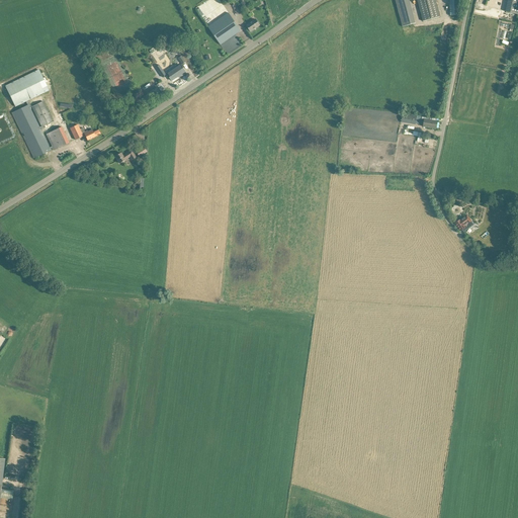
[(418,23),(412,0),(397,0),(404,26),(418,23)]
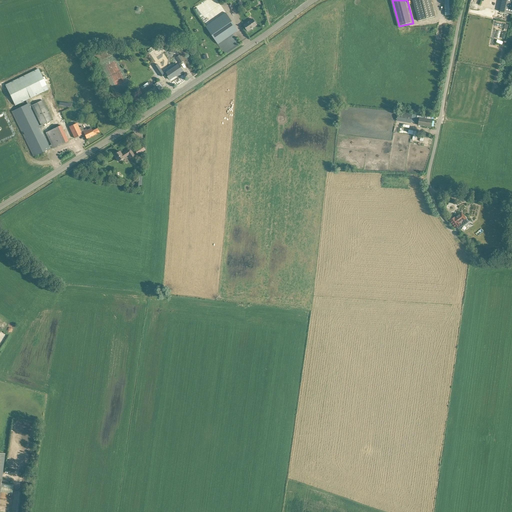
[(430,0),(412,0),(418,21),(435,17),(430,0)]
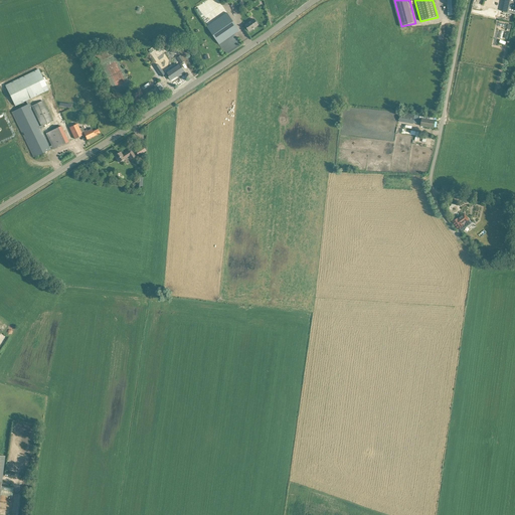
[(457,15),(456,0),(447,0),(448,15),(457,15)]
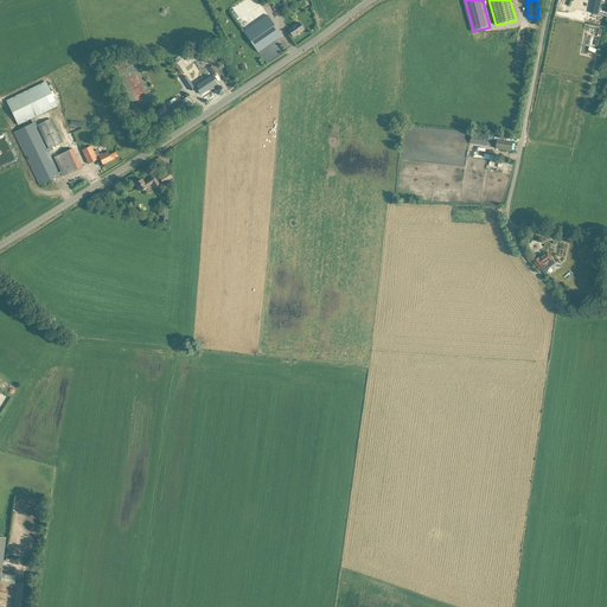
[(606,17),(606,0),(595,0),(593,14),(606,17)]
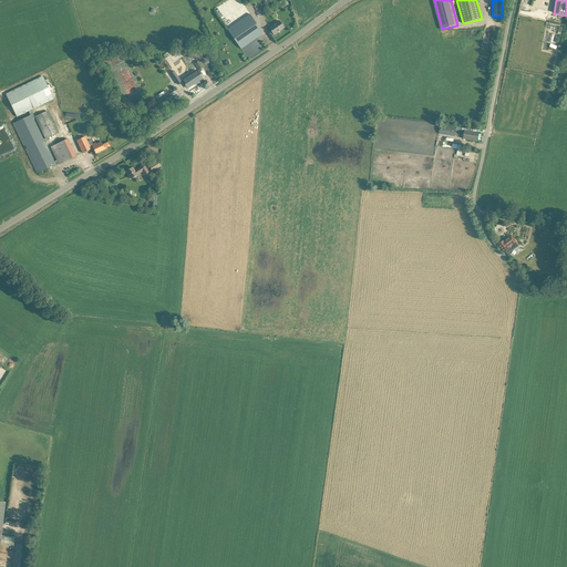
[(411,8),(393,13),(397,23),(414,19),(413,13),(413,12),(412,12),(411,8)]
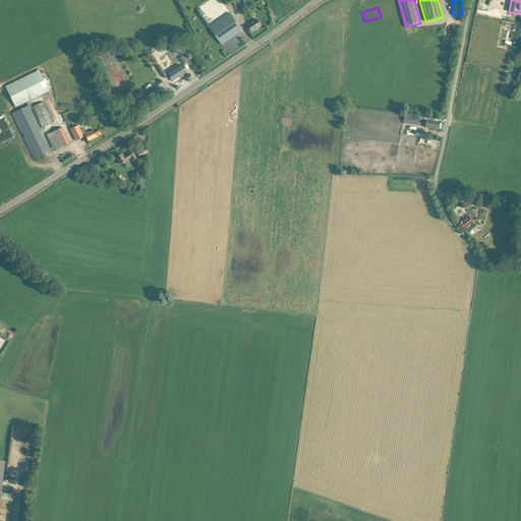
[(210,27),(222,45),(242,31),(230,13),(210,27)]
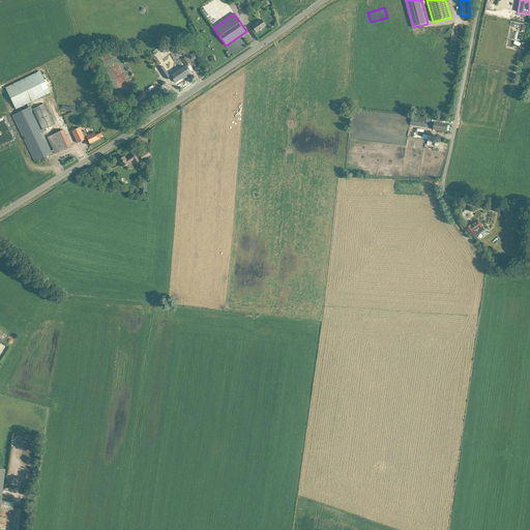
[(266,26),(263,22),(262,20),(253,27),(257,32),(266,26)]
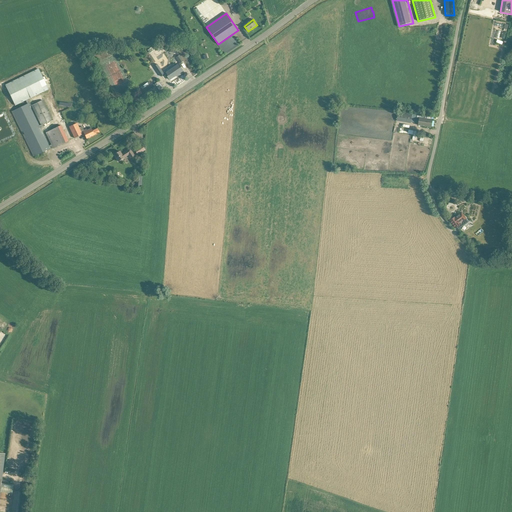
[(184,72),(181,68),(179,64),(166,73),(165,72),(163,73),(157,64),(154,67),(161,77),(164,74),(165,76),(166,75),(170,80),(176,75),(178,73),(179,75),(184,72)]
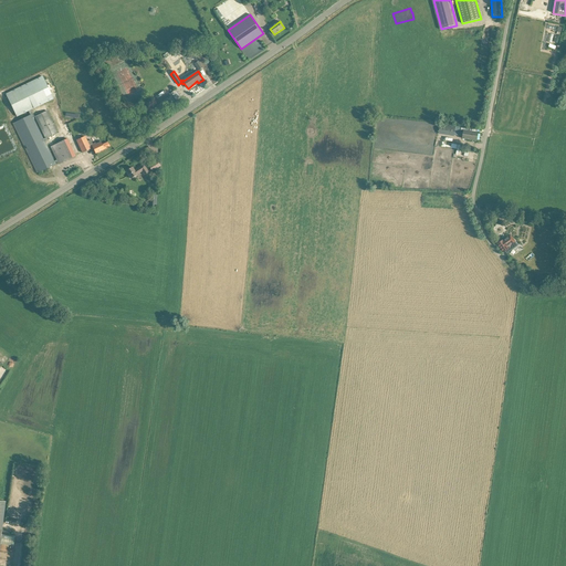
[(29,111),(31,109),(53,100),(41,76),(6,94),(17,117),(29,111)]
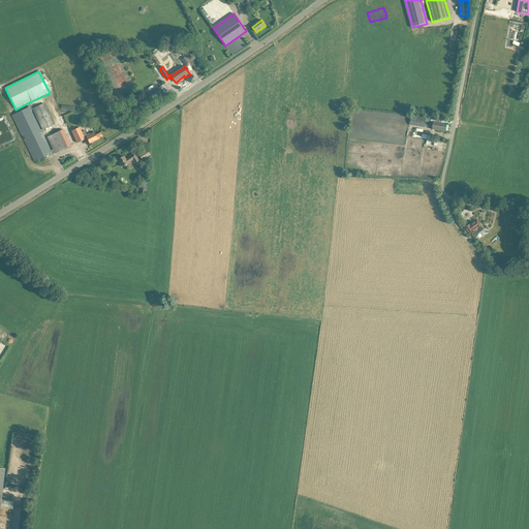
[(151,95),(155,101),(164,95),(160,89),(151,95)]
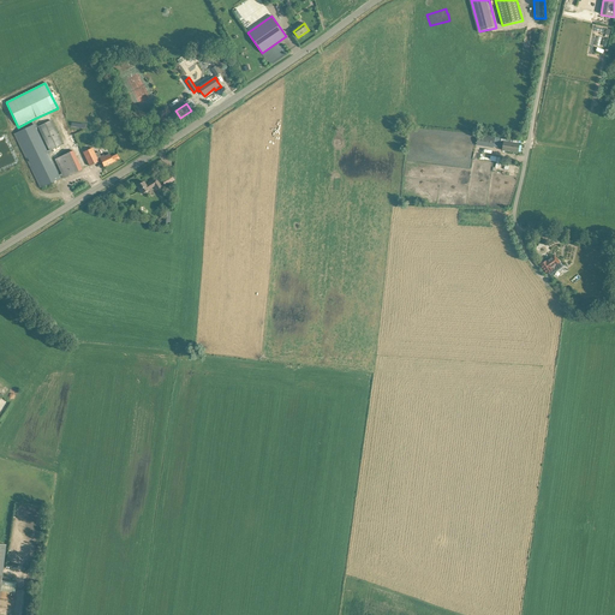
[(47,151),(36,127),(37,127),(34,119),(31,120),(33,125),(21,131),(16,133),(42,187),(60,179),(60,178),(59,175),(48,154),(52,151),(51,149),(49,150),(47,151)]
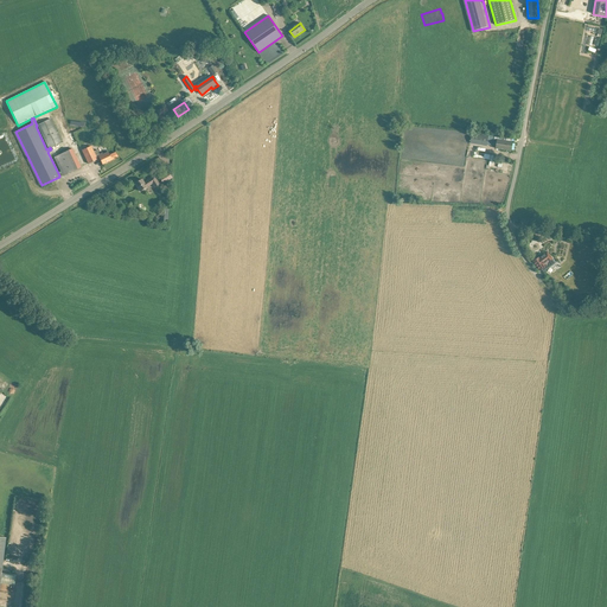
[(38,125),(49,148),(50,147),(62,142),(50,119),(38,125)]
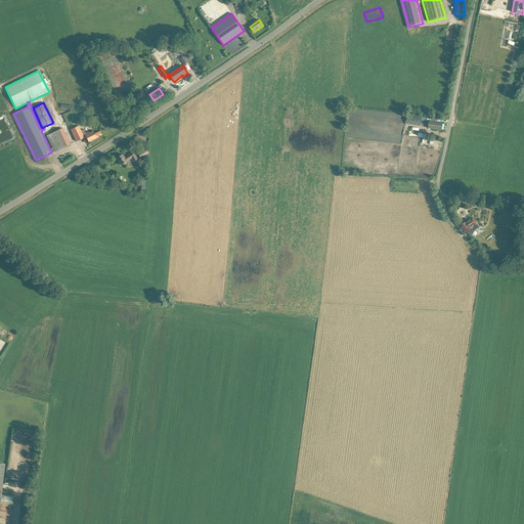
[(405,124),(421,126),(422,119),(407,116),(405,124)]
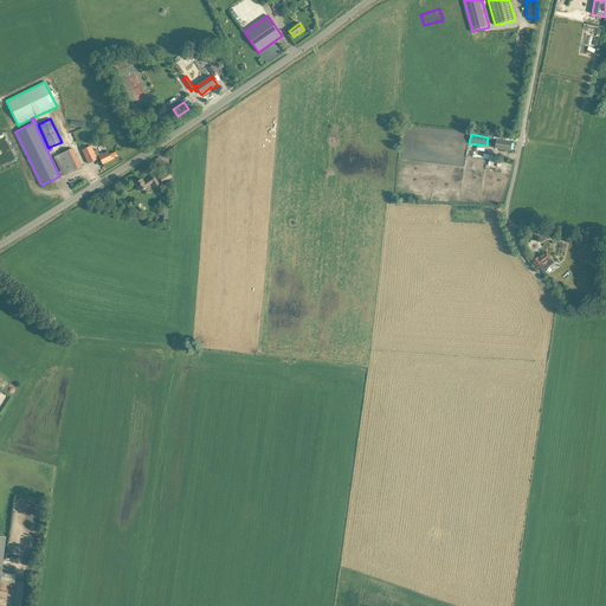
[(497,140),(496,148),(498,149),(502,149),(504,150),(510,150),(513,142),(507,141),(497,140)]
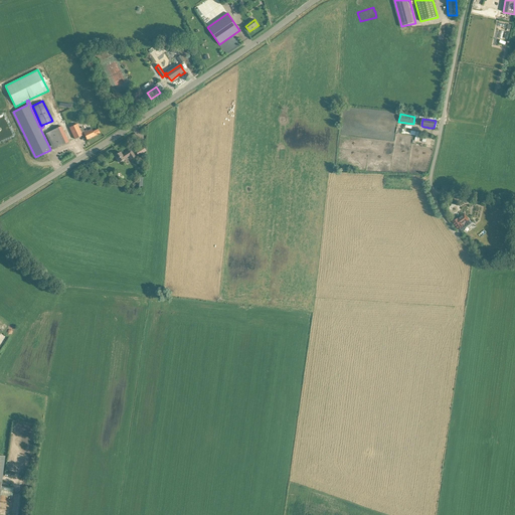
[(77,124),(69,128),(72,135),(74,139),(82,136),(81,134),(83,133),(83,132),(84,131),(82,127),(81,128),(79,129),(77,124)]
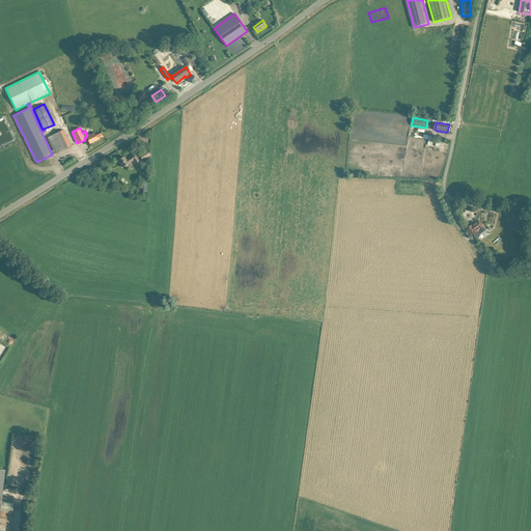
[(71,146),(68,142),(63,130),(48,137),(53,150),(51,151),(52,154),(52,152),(54,151),(55,154),(71,146)]
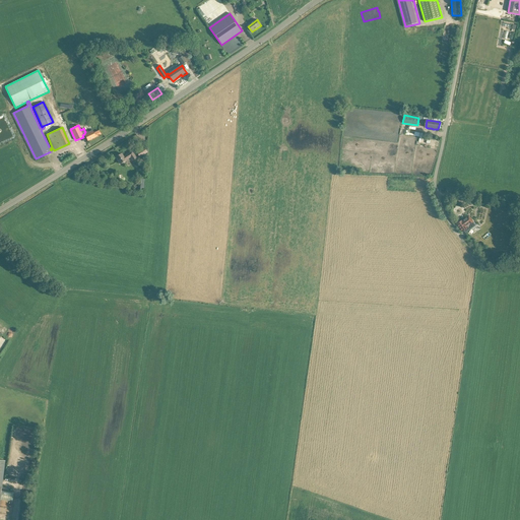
[(85,132),(84,133),(84,134),(87,141),(101,134),(99,131),(93,133),(92,130),(87,133),(87,131),(85,132)]
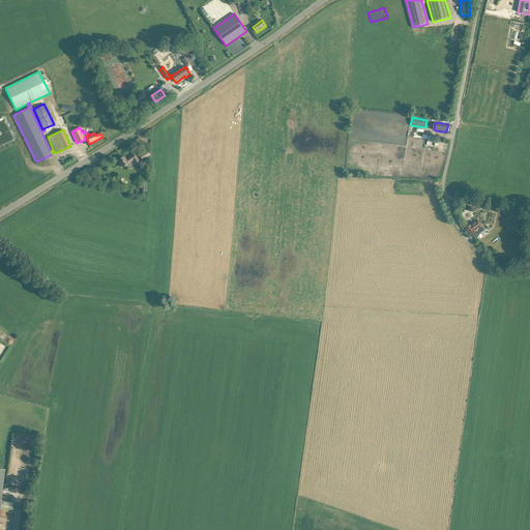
[(118,159),(120,165),(122,167),(131,160),(134,164),(139,160),(135,153),(125,159),(123,156),(118,159)]
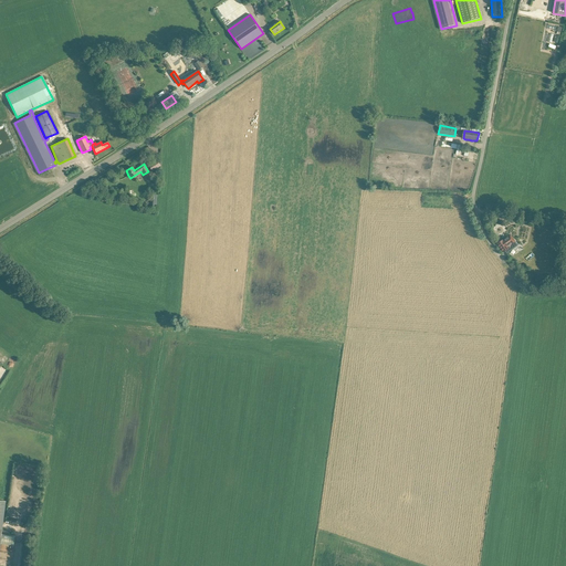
[(501,242),(496,244),(503,252),(505,251),(507,253),(517,245),(514,242),(515,241),(511,236),(505,239),(504,239),(502,241),(501,241),(501,242)]
